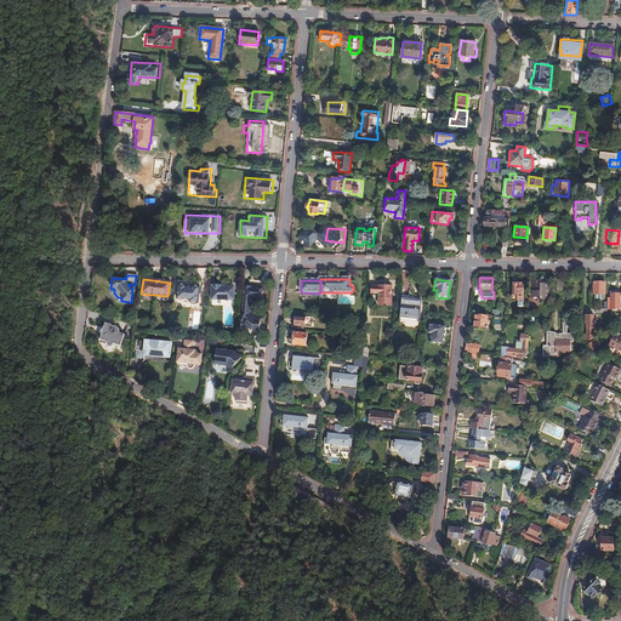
[(548,301),(548,285),(540,285),(540,280),(531,280),(531,297),(540,297),(540,301),(548,301)]
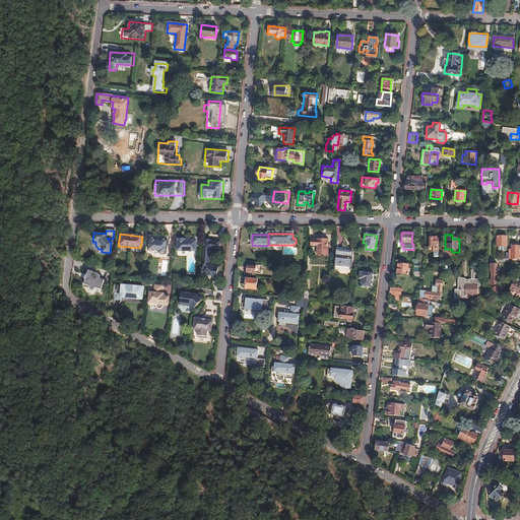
[(506,247),(506,237),(497,237),(497,247),(506,247)]
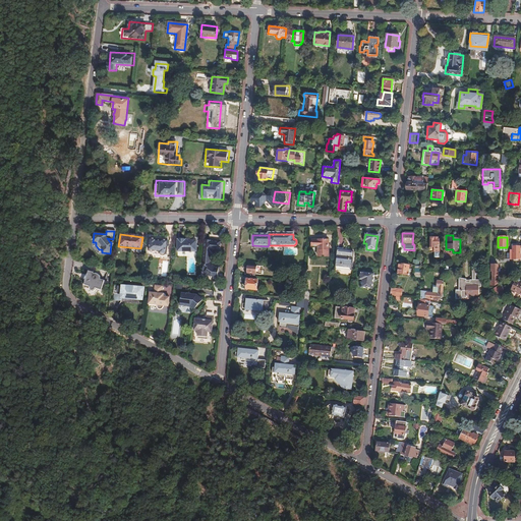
[(166,253),(168,241),(161,240),(161,241),(156,240),(156,239),(150,238),(149,250),(159,252),(159,253),(160,256),(164,256),(166,253)]
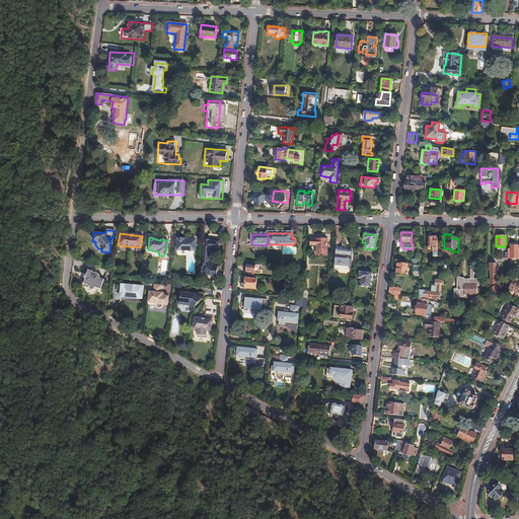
[(219,243),(216,241),(210,237),(208,240),(207,242),(203,241),(203,247),(204,248),(202,251),(203,252),(202,255),(203,255),(202,257),(201,262),(204,264),(201,269),(204,271),(203,272),(209,276),(211,276),(211,278),(216,278),(217,267),(214,267),(210,256),(210,250),(212,250),(214,248),(214,247),(219,247),(219,243)]
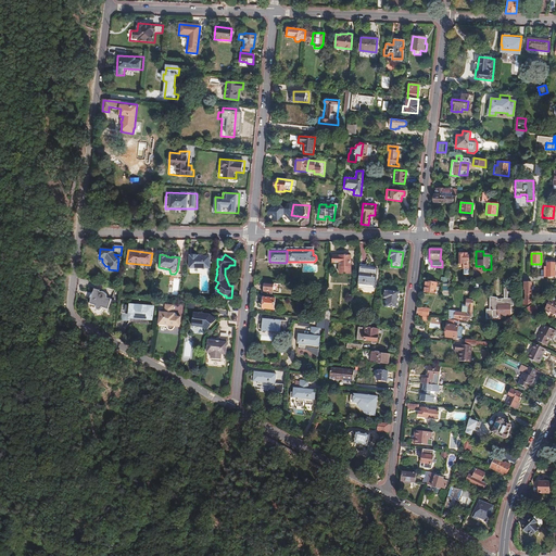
[(467,269),(467,254),(457,254),(457,264),(456,264),(456,269),(467,269)]
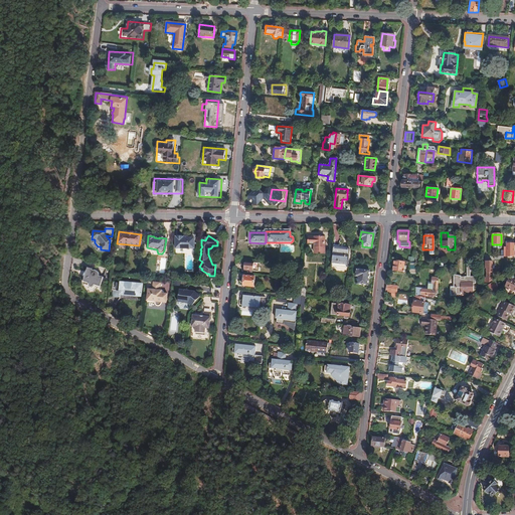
[(193,250),(193,239),(188,239),(188,237),(175,237),(175,250),(193,250)]
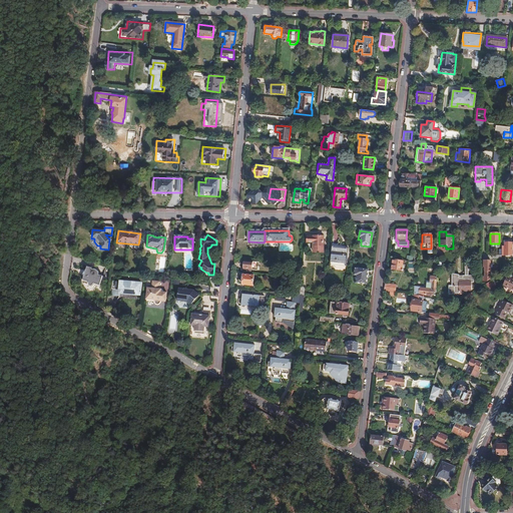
[(323,254),(324,236),(307,236),(307,247),(312,248),(312,254),(323,254)]
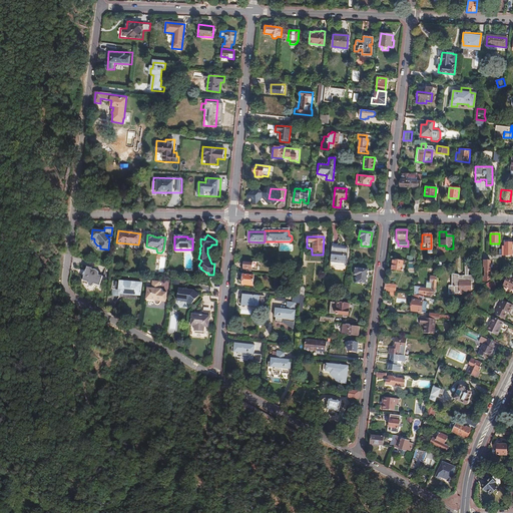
[(501,249),(501,255),(512,255),(512,243),(504,243),(504,249),(501,249)]
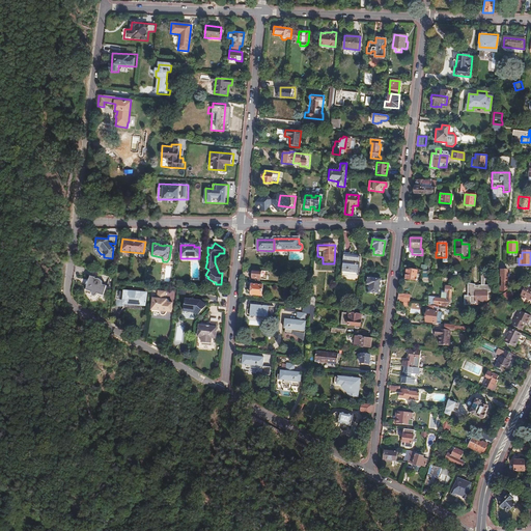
[(358,260),(359,260),(360,255),(343,254),(341,273),(358,275),(359,268),(357,268),(358,260)]
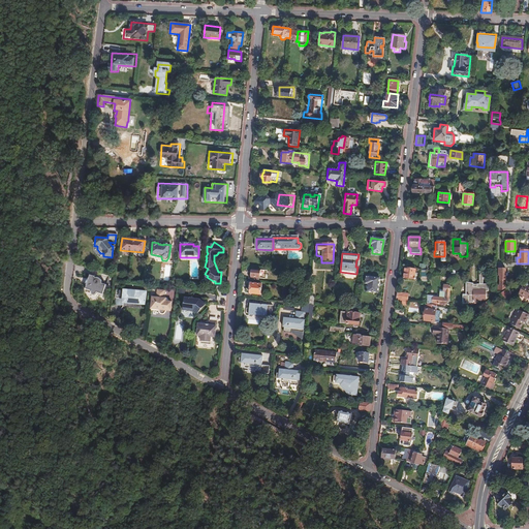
[(414,279),(415,270),(405,268),(403,278),(414,279)]
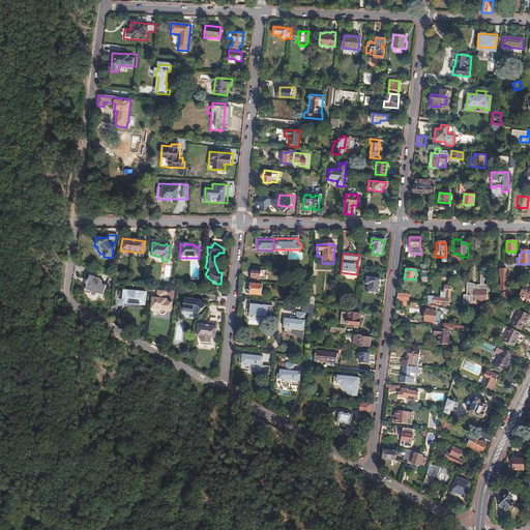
[(261,280),(261,271),(253,270),(252,278),(256,278),(256,281),(259,281),(259,280),(261,280)]
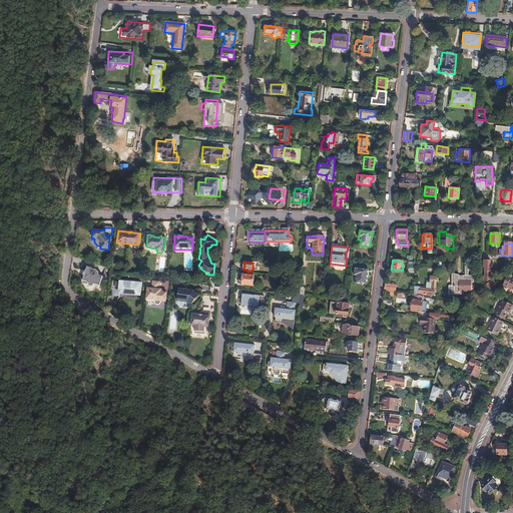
[(470,283),(470,284),(473,284),(473,276),(468,276),(468,270),(473,270),(473,264),(465,264),(464,276),(462,276),(462,278),(459,278),(458,283),(463,282),(463,281),(465,281),(465,283),(470,283)]
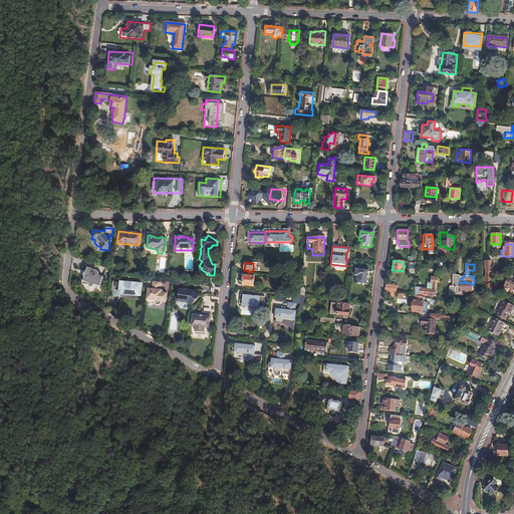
[(88,279),(84,278),(83,284),(88,285),(89,288),(91,289),(92,289),(94,289),(96,287),(100,288),(103,278),(99,277),(99,275),(98,274),(97,273),(96,272),(94,272),(92,272),(91,270),(87,269),(85,274),(89,275),(88,279)]
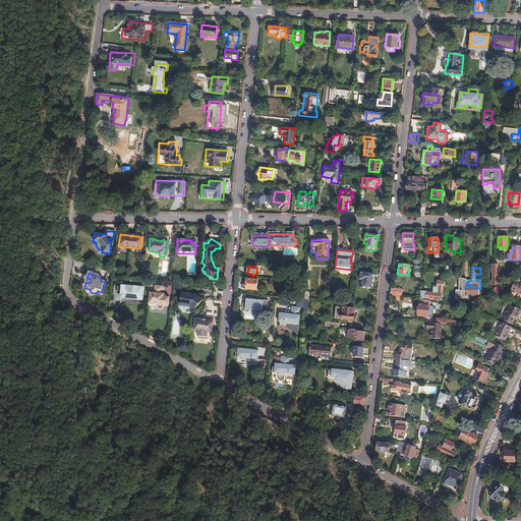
[(371,289),(373,275),(360,273),(359,282),(362,282),(361,288),(371,289)]
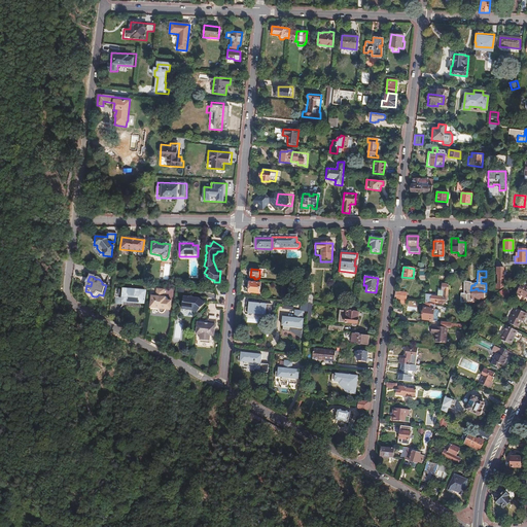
[(259,293),(260,283),(250,282),(250,283),(248,283),(247,287),(249,288),(248,292),(259,293)]
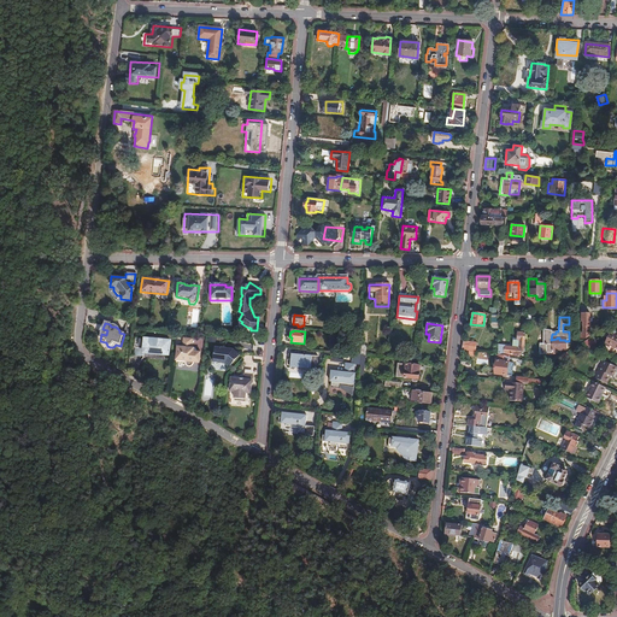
[(616,336),(615,335),(616,333),(611,330),(605,344),(616,350),(616,336)]
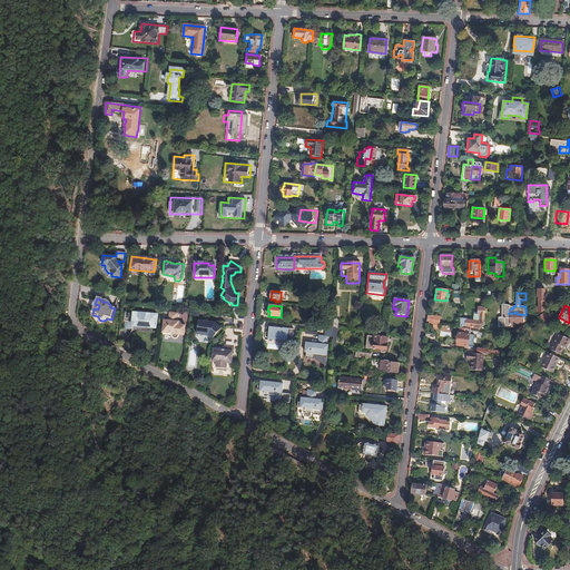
[(465,320),(459,318),(459,328),(464,330),(464,327),(480,328),(480,325),(484,325),(484,308),(478,308),(478,315),(480,315),(480,321),(478,321),(478,322),(465,321),(465,320)]
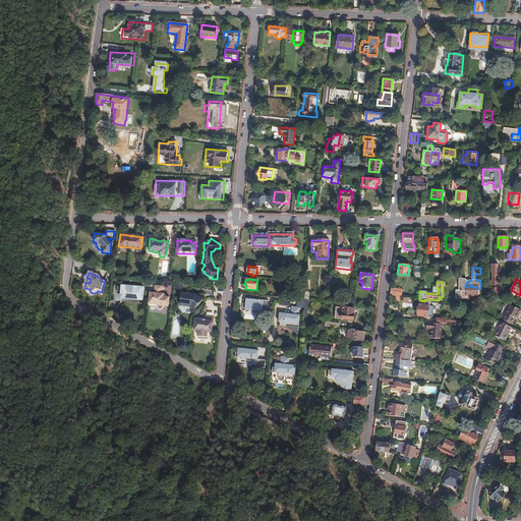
[(465,287),(465,296),(479,296),(479,292),(477,292),(477,288),(477,287),(472,287),(472,285),(470,285),(470,286),(465,287)]
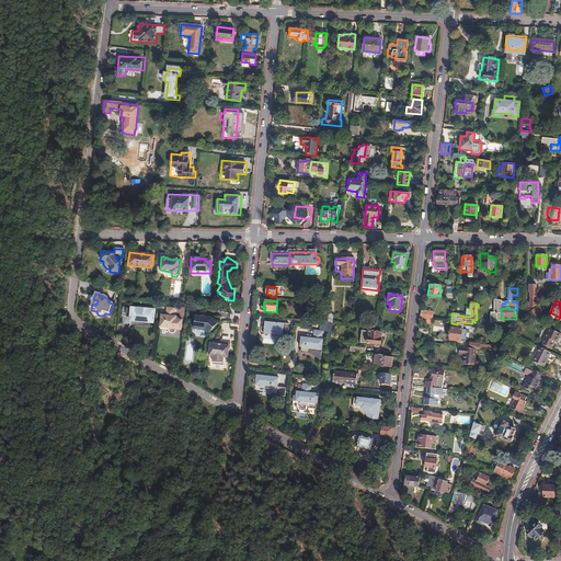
[(181,330),(182,321),(175,320),(175,318),(173,318),(174,309),(167,308),(165,317),(161,316),(159,329),(161,329),(160,330),(168,331),(170,333),(171,334),(173,333),(176,329),(181,330)]
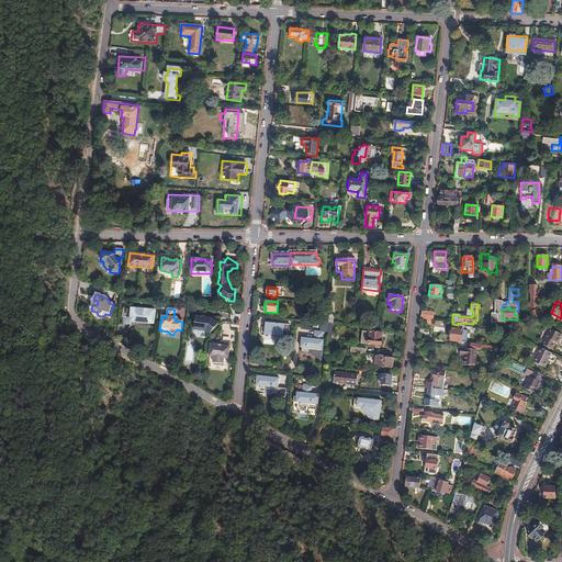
[(123,310),(122,318),(131,318),(130,323),(153,325),(155,312),(123,310)]
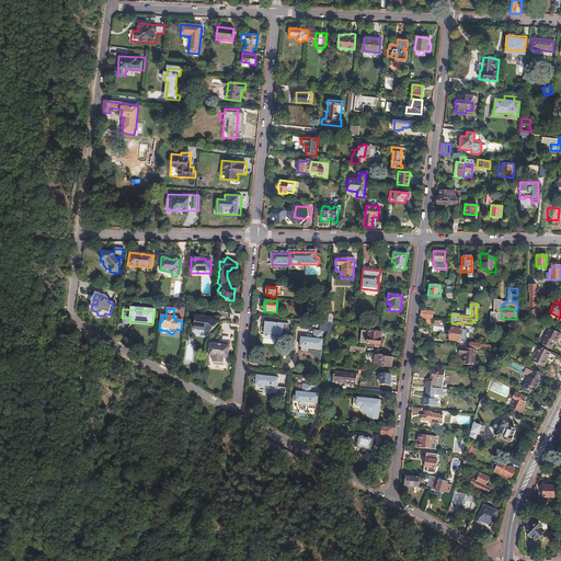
[(432,312),(421,310),(420,319),(432,320),(432,312)]
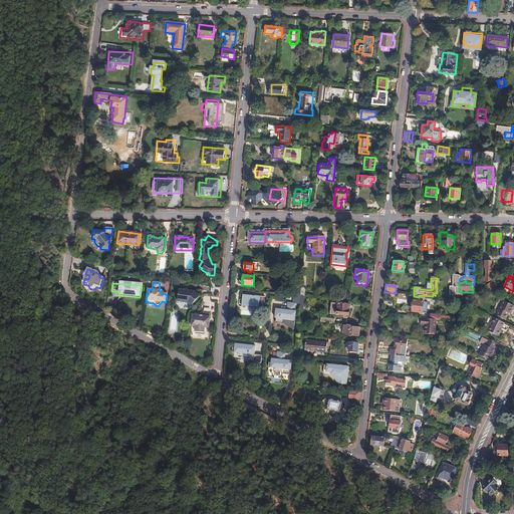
[(198,296),(195,294),(194,292),(191,295),(185,289),(184,291),(178,291),(177,302),(188,303),(191,306),(199,297),(198,296)]
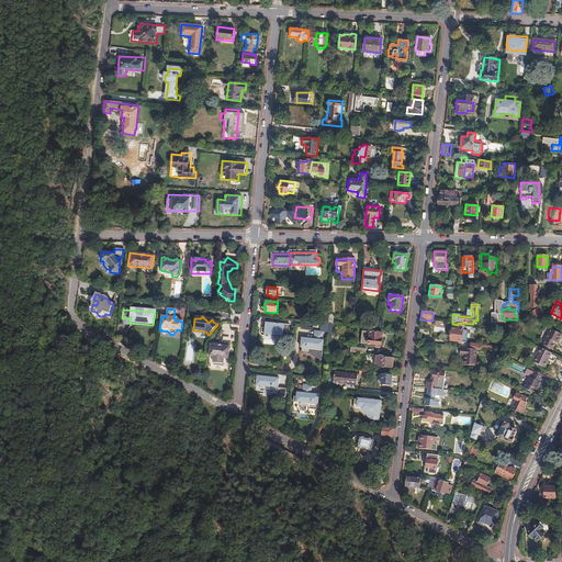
[(513,328),(517,322),(515,322),(504,328),(508,332),(510,327),(513,328)]
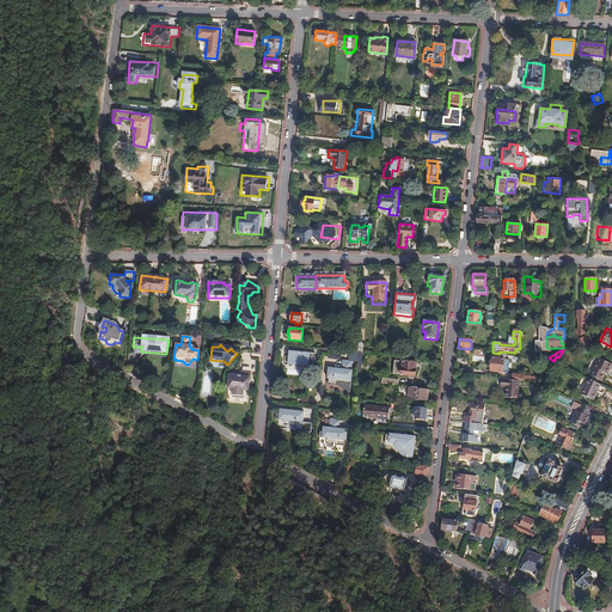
[(314,367),(316,354),(289,352),(288,365),(314,367)]
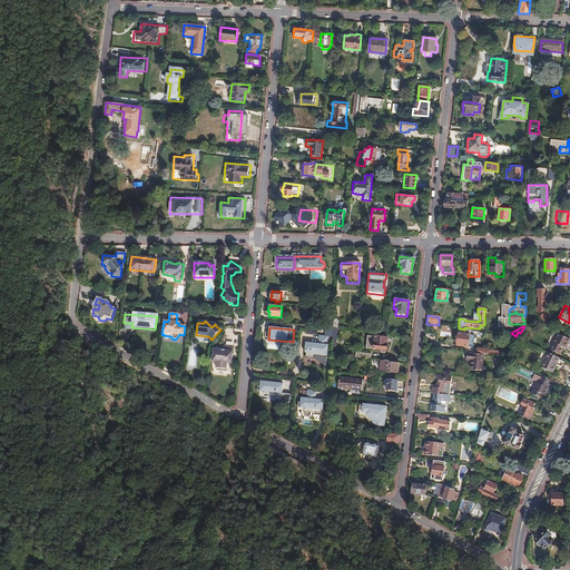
[(334,328),(333,328),(325,327),(324,336),(327,337),(333,337),(334,328)]
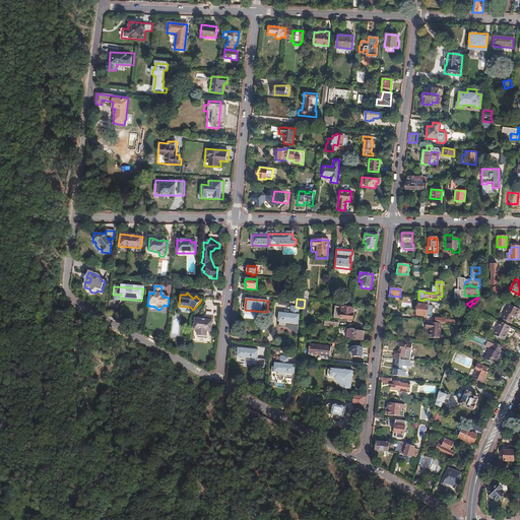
[(432,317),(433,306),(417,304),(416,316),(432,317)]
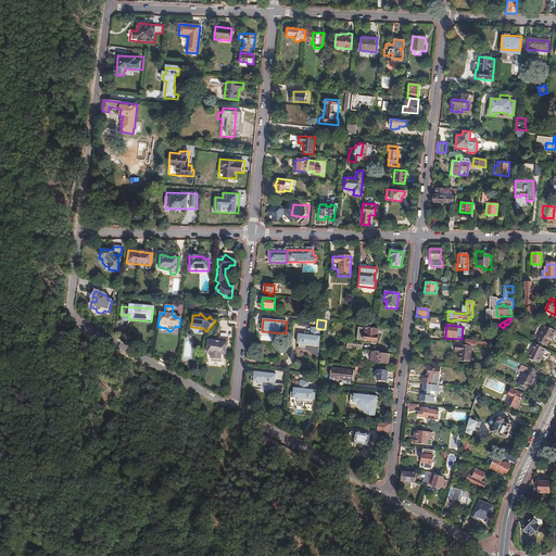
[(552,341),(555,332),(544,326),(536,342),(546,346),(550,340),(552,341)]
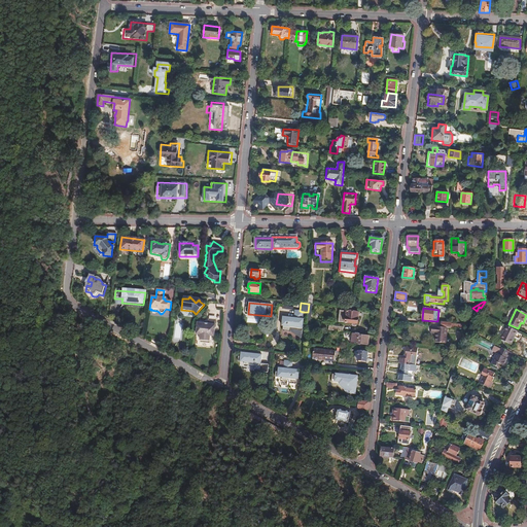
[(300,311),(294,311),(293,318),(282,317),(281,326),(283,326),(282,331),(290,332),(290,329),(297,330),(303,331),(304,319),(302,319),(303,312),(300,311)]
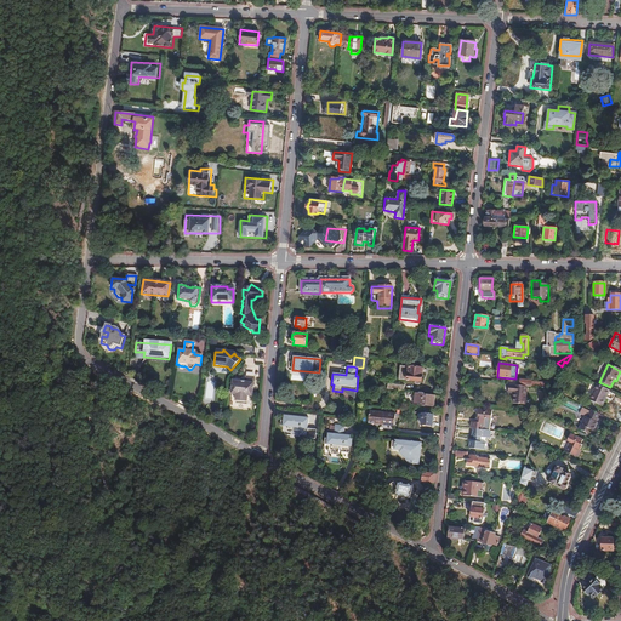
[(421,375),(422,369),(408,366),(408,375),(405,375),(405,380),(406,380),(406,381),(415,382),(415,385),(416,386),(419,386),(420,385),(420,382),(421,382),(422,375),(421,375)]
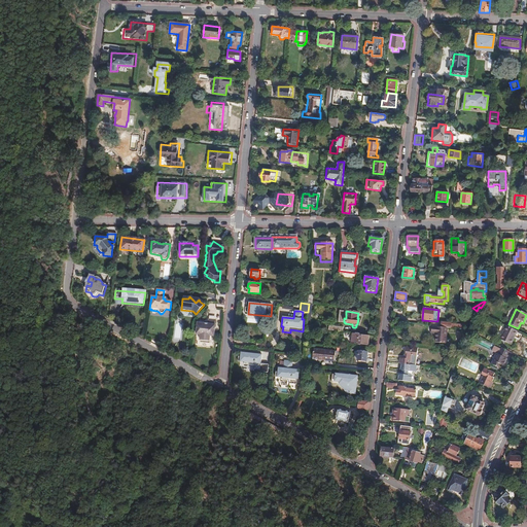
[(208,321),(207,325),(207,326),(204,325),(204,324),(197,324),(196,336),(200,336),(199,342),(209,343),(209,337),(213,338),(215,321),(208,321)]
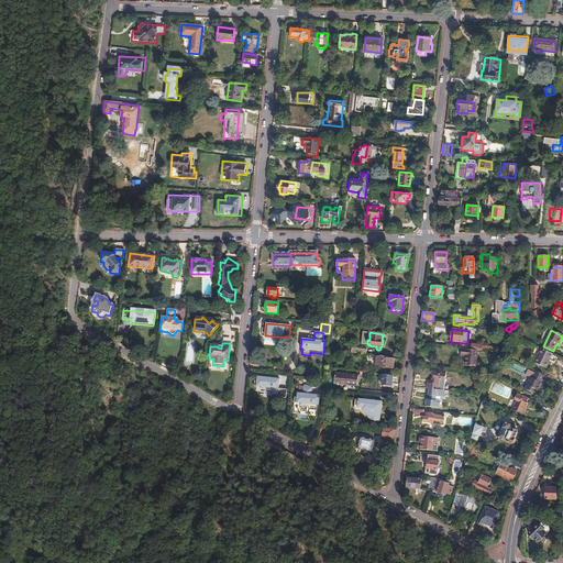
[(471,350),(477,351),(493,353),(494,348),(481,346),(481,345),(477,345),(477,344),(474,343),(474,345),(471,345),(471,350)]
